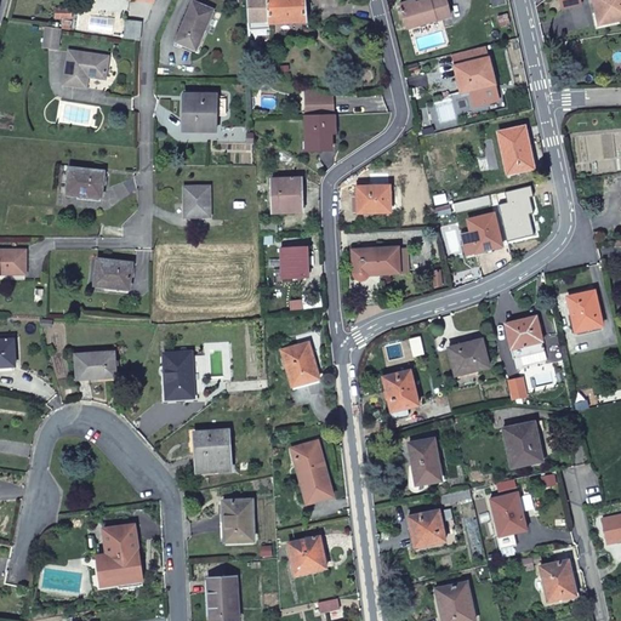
[(268,0),(248,0),(249,29),(269,28),(269,23),(268,0)]
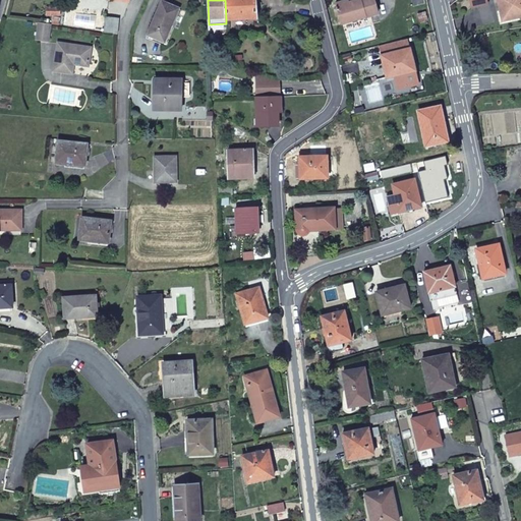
[(255,0),(225,0),(226,19),(256,17),(255,0)]
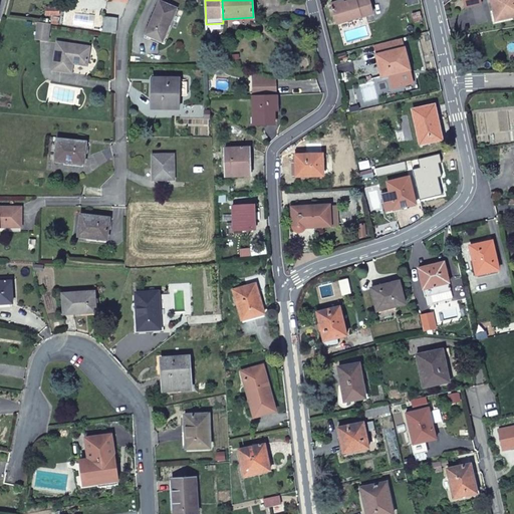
[(336,24),(368,16),(366,9),(371,8),(368,0),(355,0),(341,4),(341,2),(331,4),(336,24)]
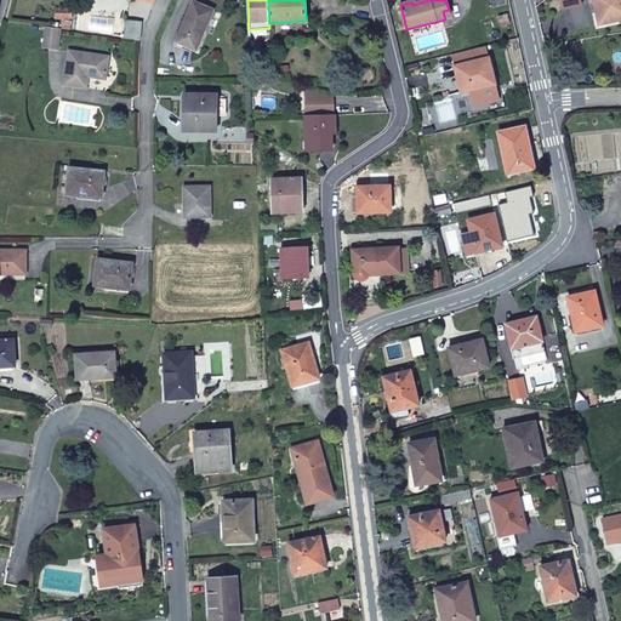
[(620,0),(594,0),(597,13),(602,12),(604,23),(620,20),(620,0)]
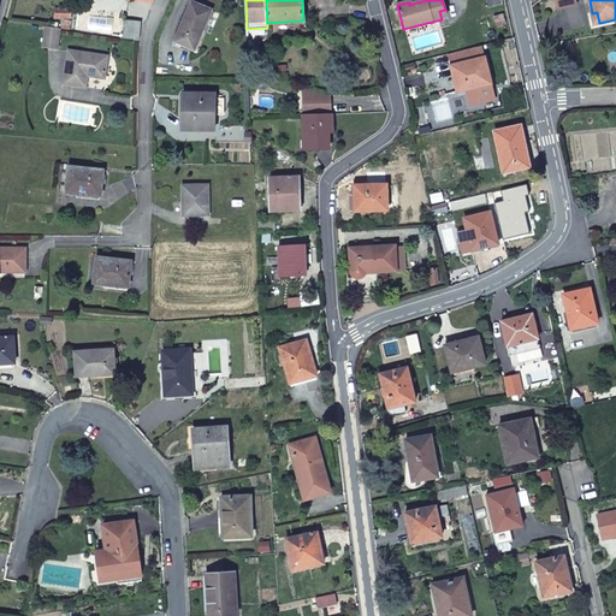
[(191,1),(175,41),(193,49),(213,11),(191,1)]
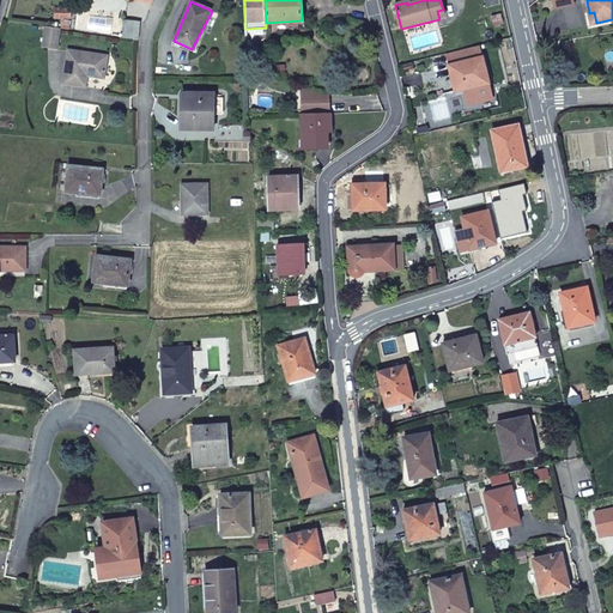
[(55,17),(70,18),(71,8),(56,7),(55,17)]
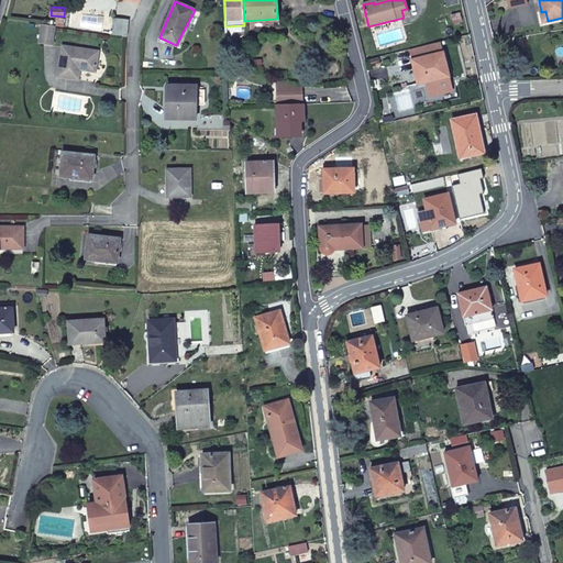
[(452,14),(453,24),(463,22),(460,12),(452,14)]
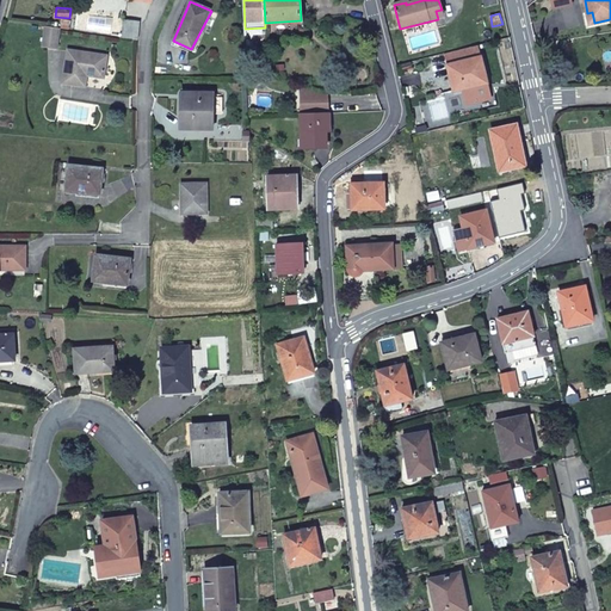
[(124,20),(123,37),(139,39),(140,22),(124,20)]
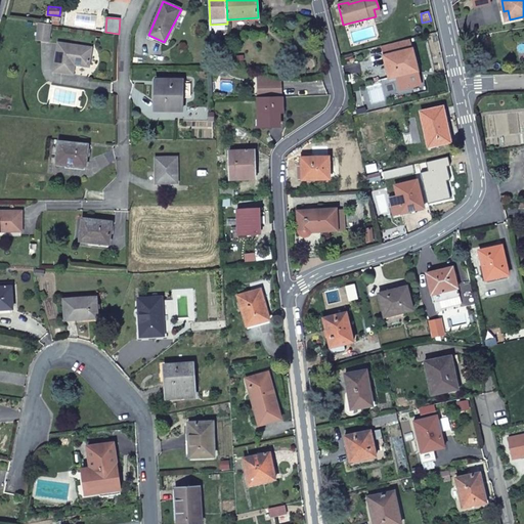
[(49,25),(38,23),(36,40),(47,41),(49,25)]
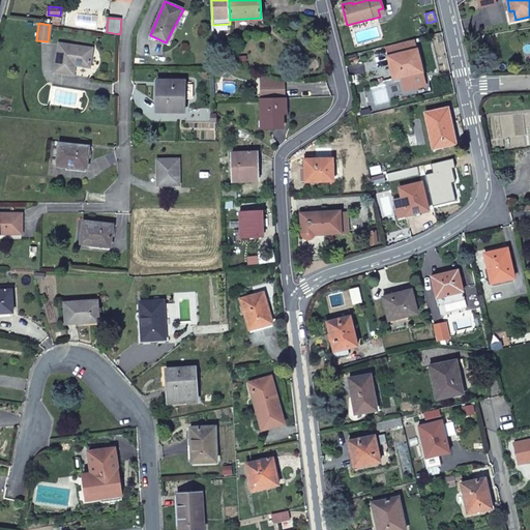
[(415,40),(386,47),(393,80),(422,72),(415,40)]
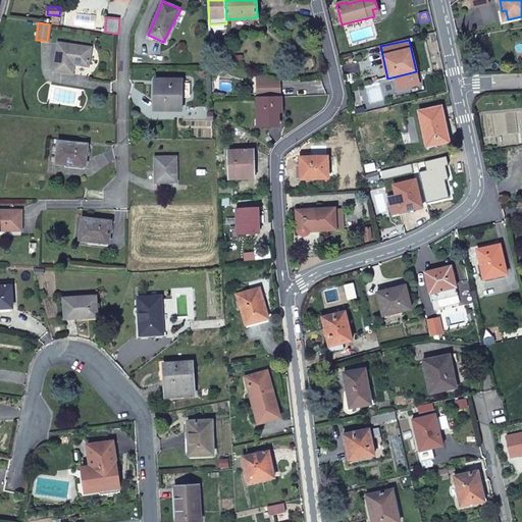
[(92,47),(58,42),(54,70),(72,73),(74,64),(89,66),(92,47)]
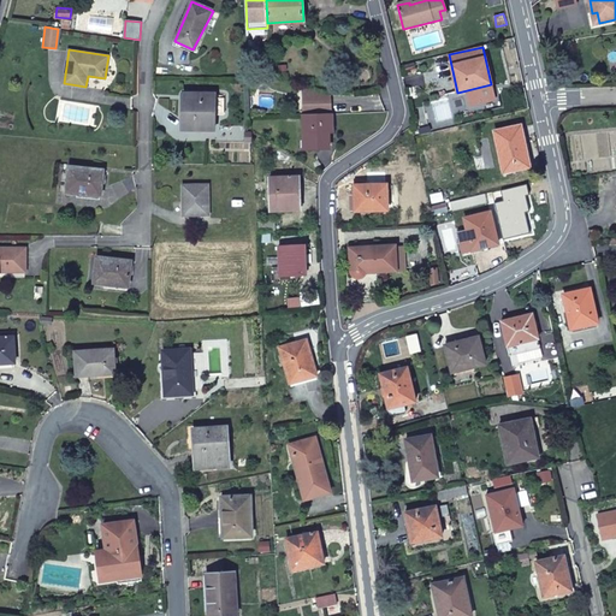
[(302,88),(302,104),(331,104),(330,95),(302,88)]
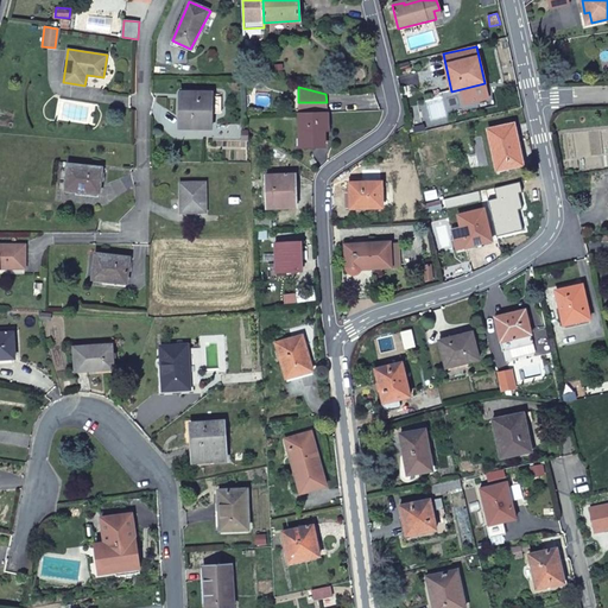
[(211,128),(211,114),(213,97),(213,93),(183,93),(182,120),(187,121),(185,128),(211,128)]
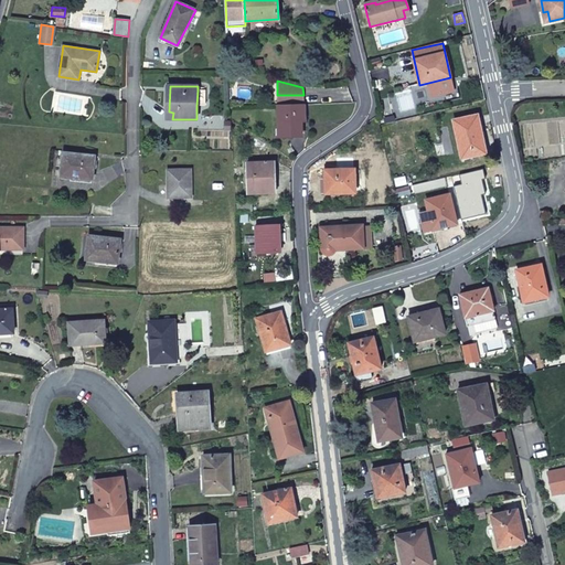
[(277,95),(277,105),(305,104),(304,95),(277,95)]
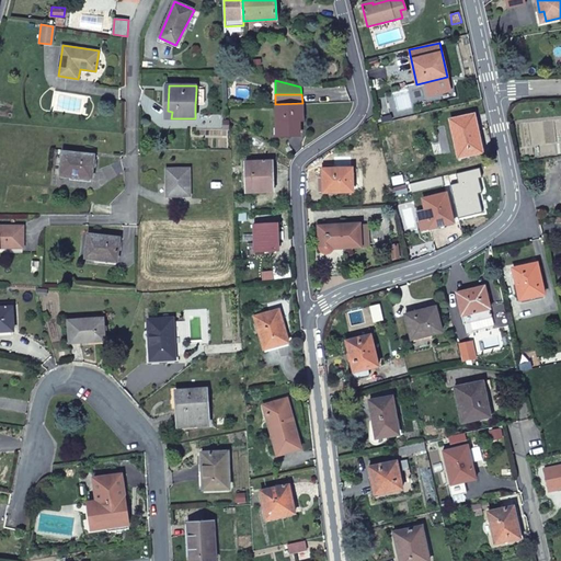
[(302,116),(302,103),(275,104),(277,136),(299,135),(299,117),(302,116)]
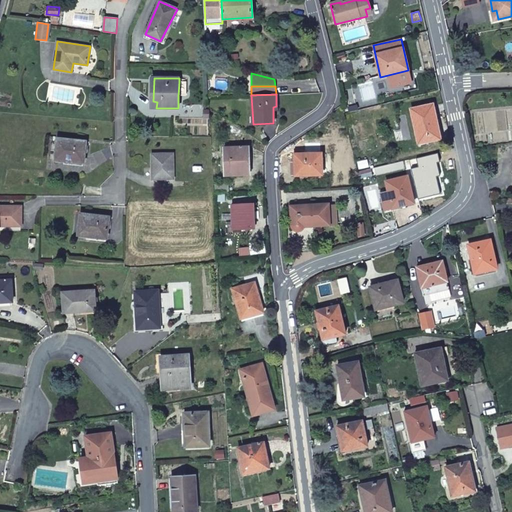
[(412,110),(419,144),(440,139),(432,106),(412,110)]
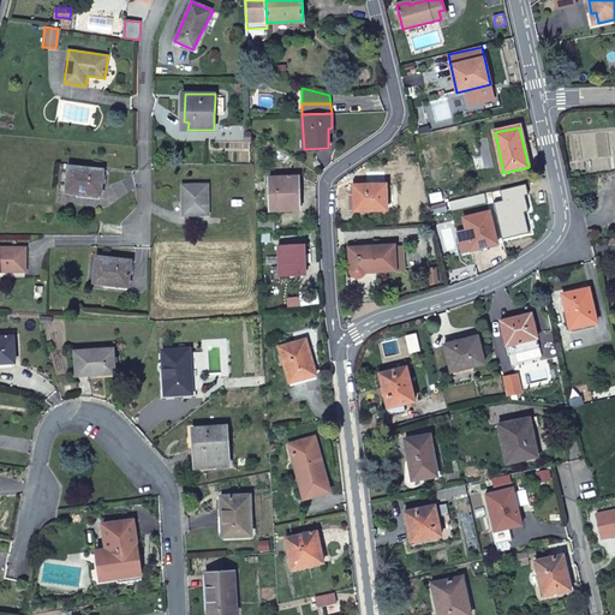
[(103,169),(69,166),(66,192),(101,196),(103,169)]
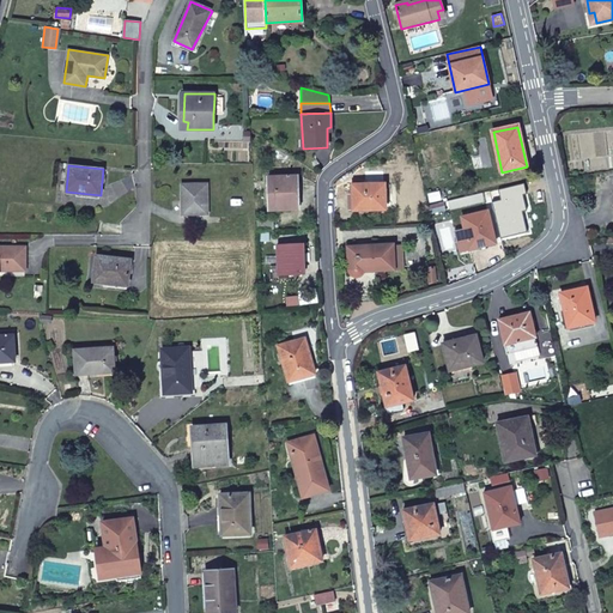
[(297,176),(268,177),(271,211),(298,208),(297,176)]
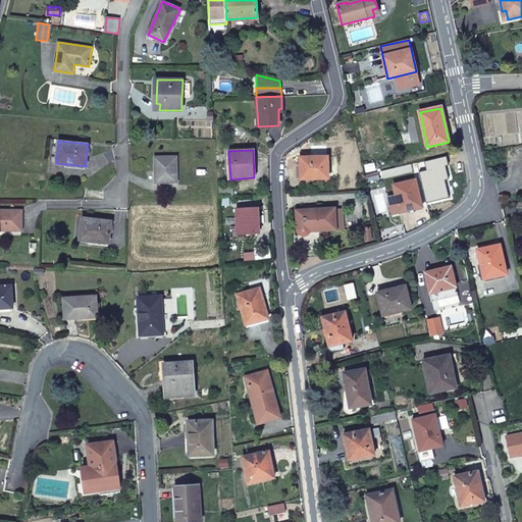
[(176,157),(155,157),(155,183),(176,183),(176,157)]
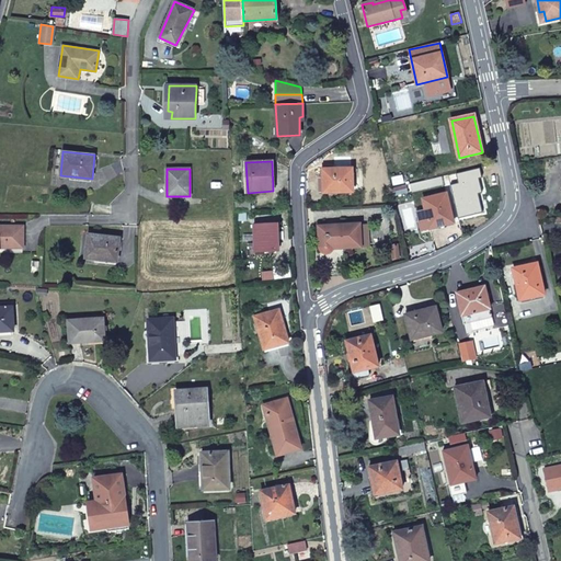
[(322,170),(322,179),(323,193),(353,193),(352,170),(322,170)]
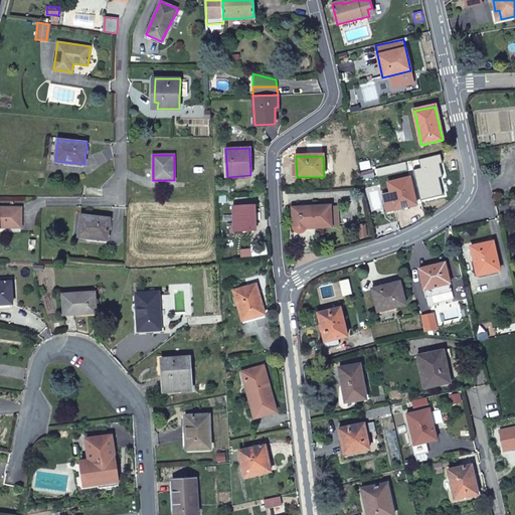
[(373,177),(372,170),(360,173),(362,180),(373,177)]
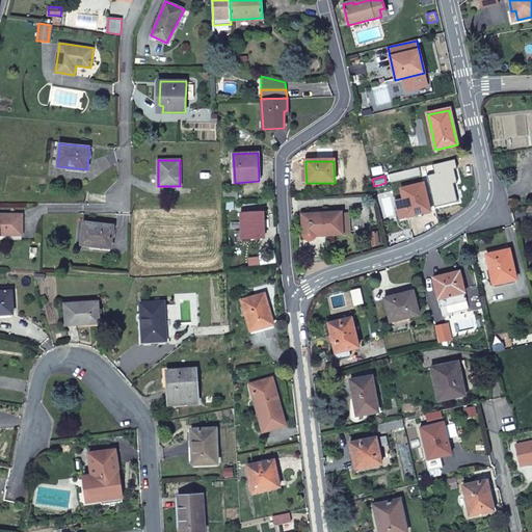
[(403,200),(396,201),(400,218),(429,211),(423,184),(401,189),(403,200)]
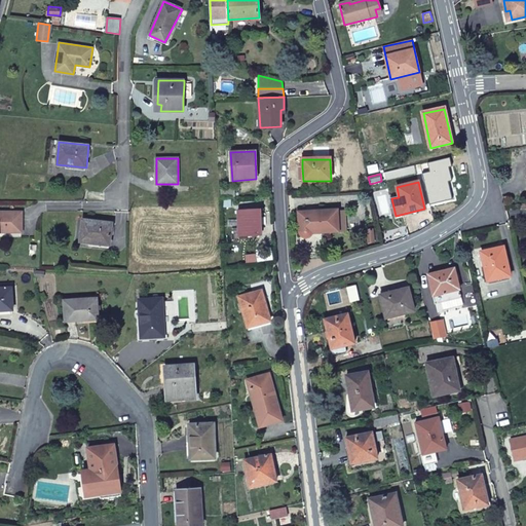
[(234,188),(220,189),(220,198),(235,197),(234,188)]
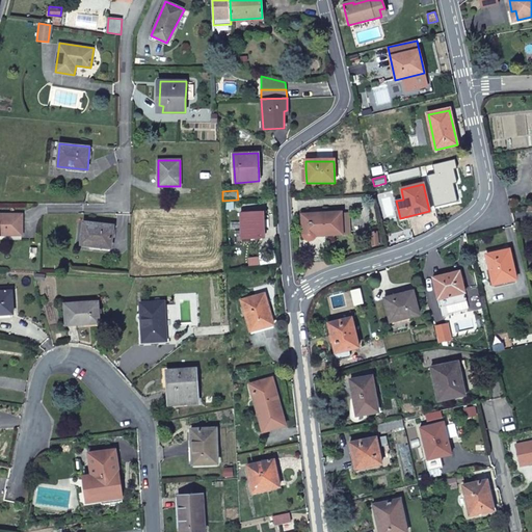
[(261,212),(241,213),(242,238),(262,237),(261,212)]
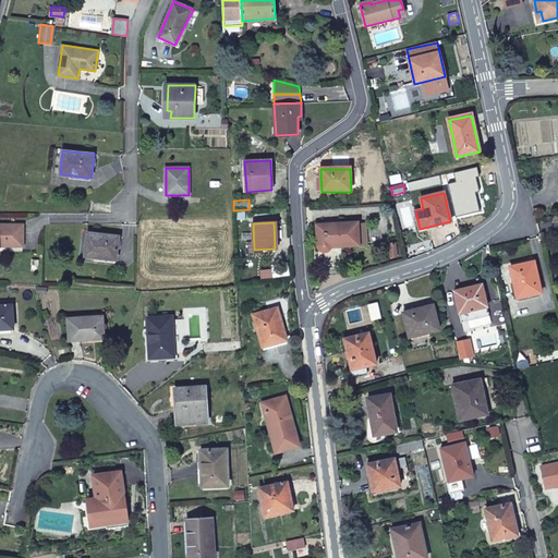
[(366,223),(317,226),(318,249),(326,252),(331,247),(367,245),(366,223)]
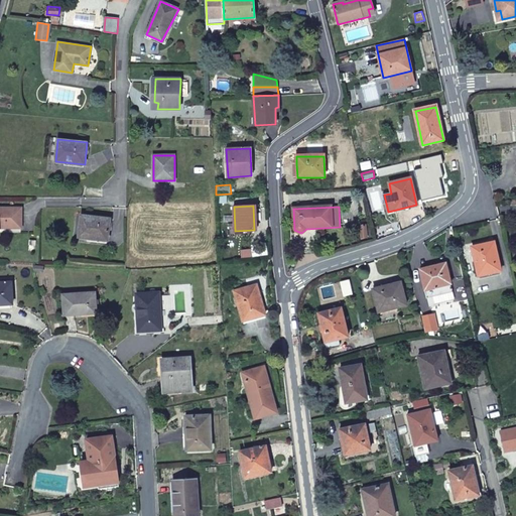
[(0,227),(21,228),(21,208),(0,208),(0,227)]
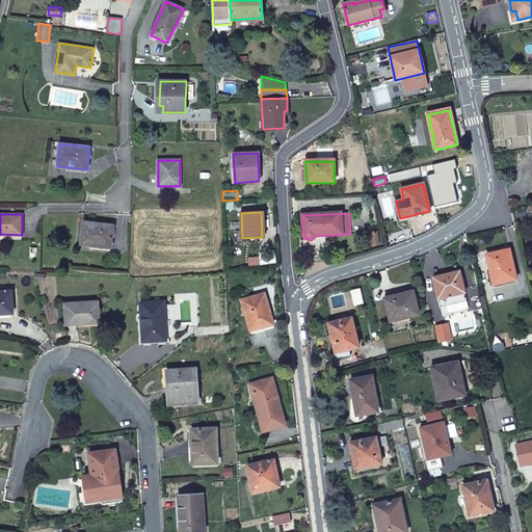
[(113,225),(83,222),(80,244),(111,248),(113,225)]
